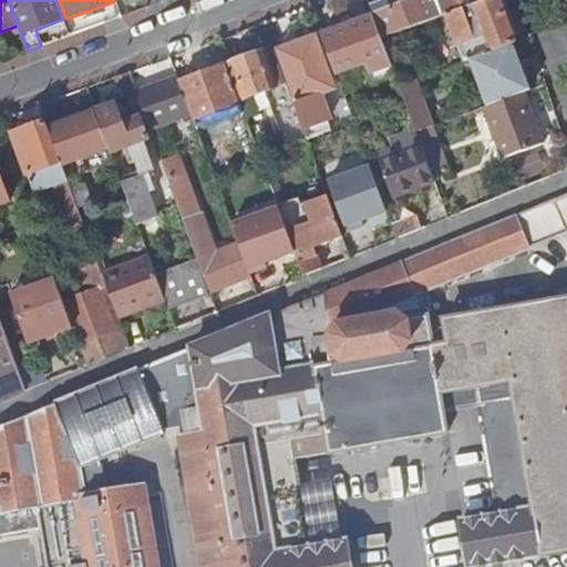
[(381,39),(440,18),(433,0),(414,0),(412,1),(406,3),(388,11),(372,17),(381,39)]
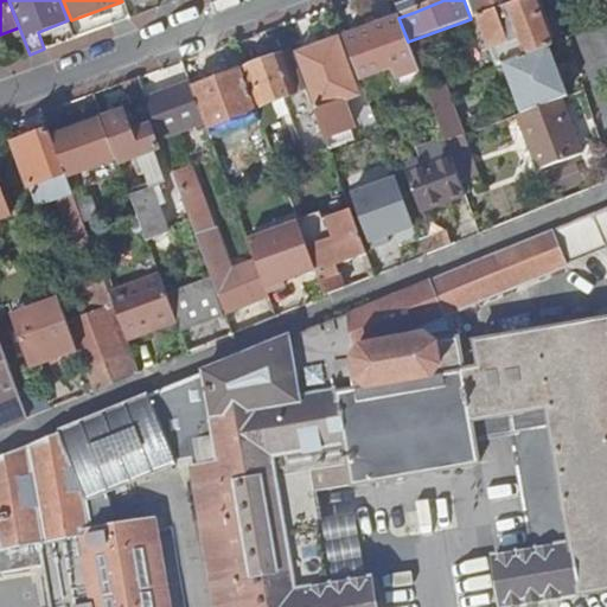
[(464,0),(471,19),(477,17),(522,0),(464,0)]
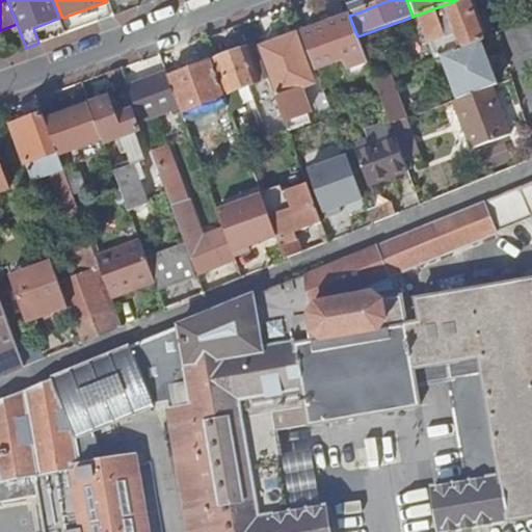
[(457,0),(418,15),(426,36),(419,40),(421,45),(428,43),(434,58),(441,56),(480,42),(482,41),(467,0),(457,0)]
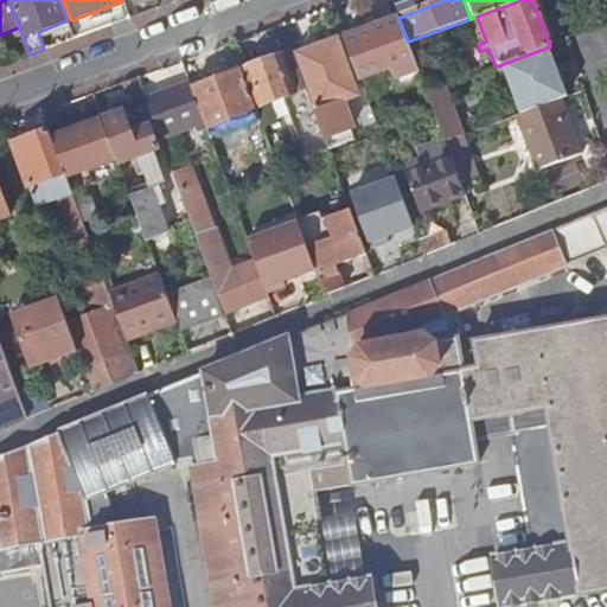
[(398,18),(415,12),(411,1),(395,7),(398,18)]
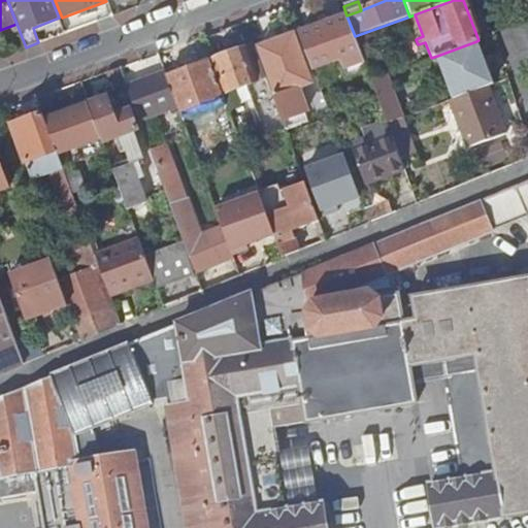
[(360,52),(355,36),(347,15),(327,23),(321,25),(299,33),(312,69),(340,60),(347,76),(367,68),(360,52)]
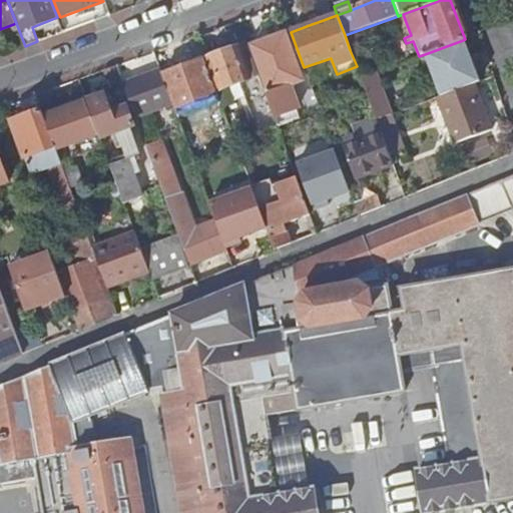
[(283,59),(293,56),(285,34),(275,38),(283,59)]
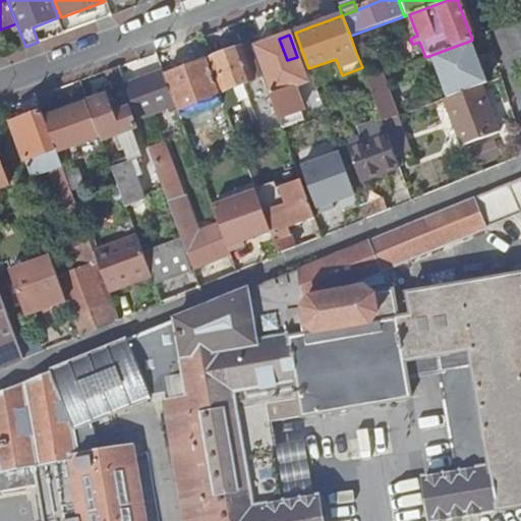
[(274,94),(270,95),(281,128),(303,120),(299,110),(303,108),(295,87),(306,82),(297,57),(287,60),(279,39),(256,47),(274,94)]
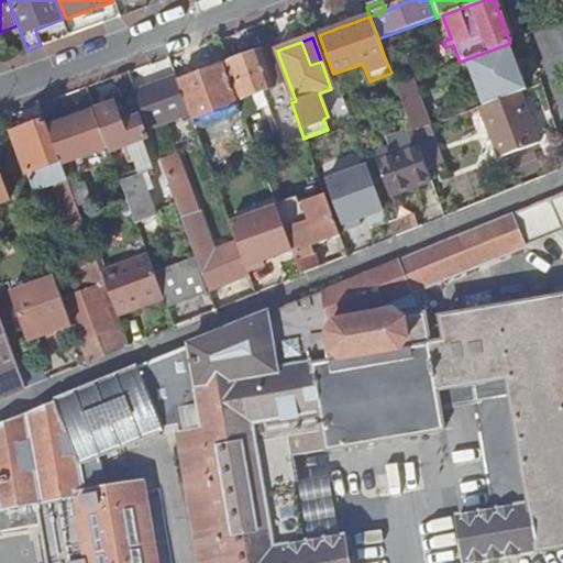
[(508,44),(466,59),(473,76),(482,73),(485,83),(476,86),(484,106),(520,92),(525,90),(508,44)]
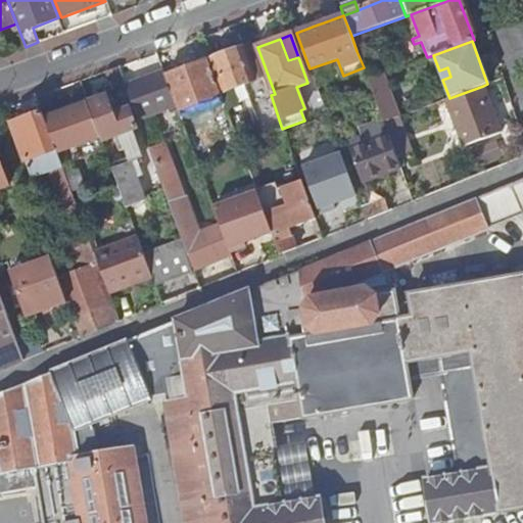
[(271,95),(260,67),(258,68),(252,70),(250,64),(244,48),(211,60),(224,92),(245,84),(265,135),(282,129),(271,95)]
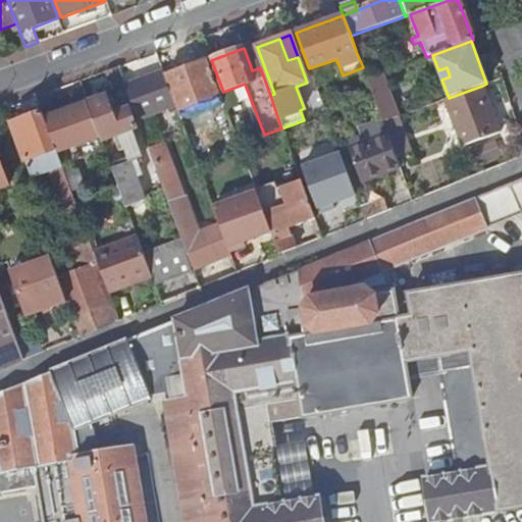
[(221,97),(208,61),(165,76),(175,105),(178,113),(221,97)]
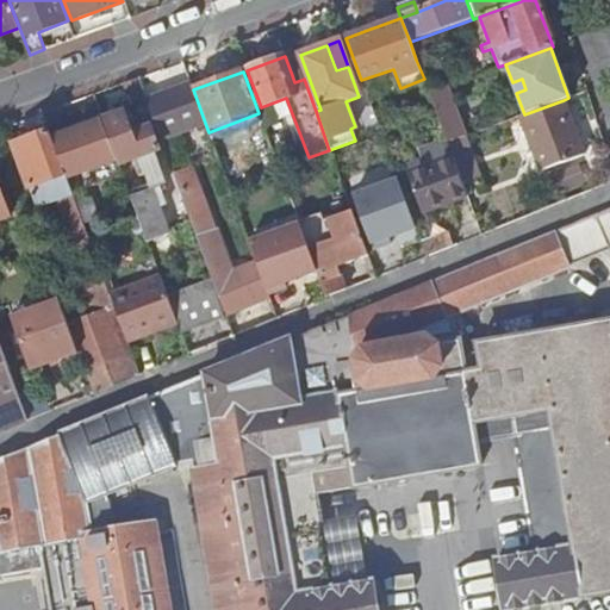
[(522,79),(512,82),(516,93),(526,89),(522,79)]
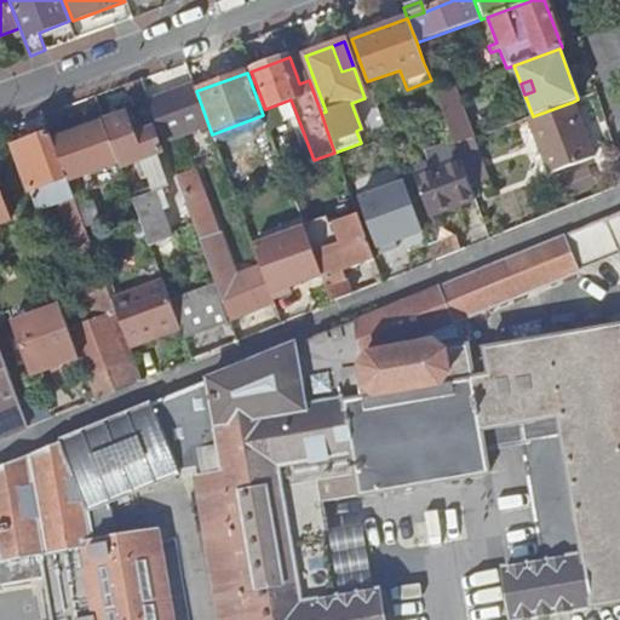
[(138,81),(124,86),(136,120),(150,115),(138,81)]
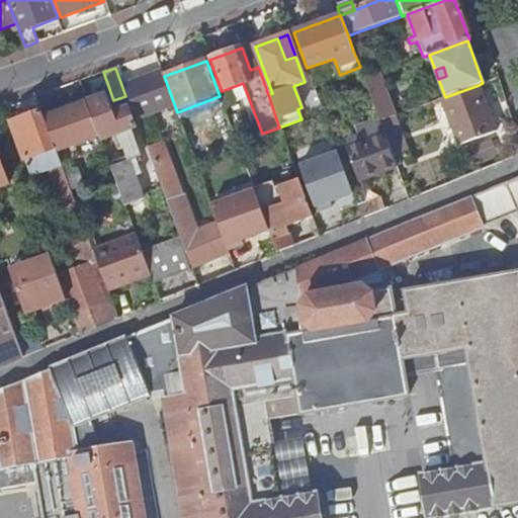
[(123,86),(136,119),(174,104),(164,76),(162,71),(123,86)]
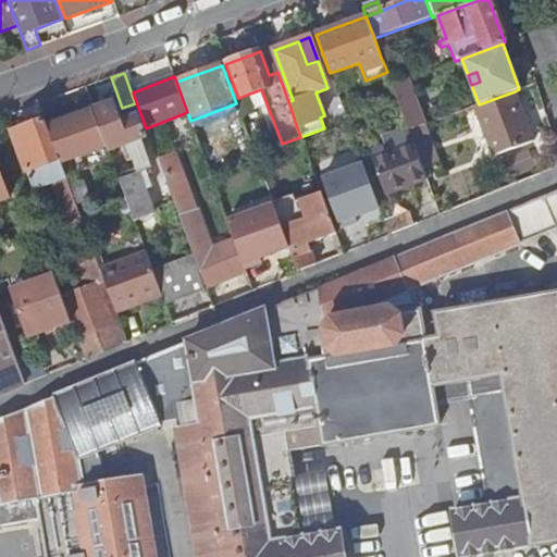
[(407,78),(392,85),(397,101),(408,131),(424,124),(407,78)]
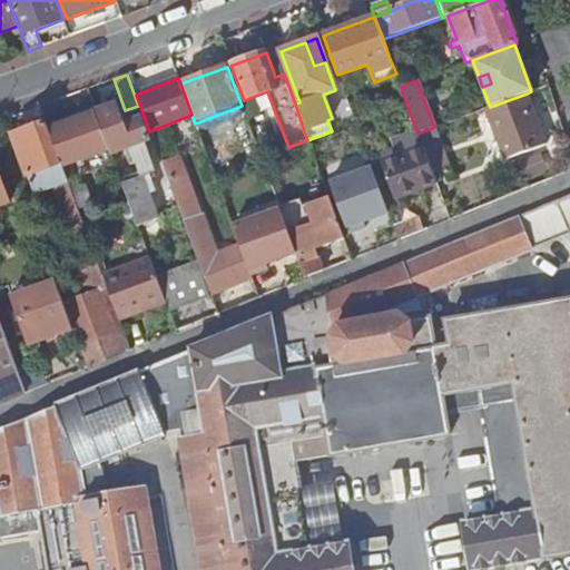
[(490,107),(487,108),(504,159),(544,145),(527,94),(490,107)]
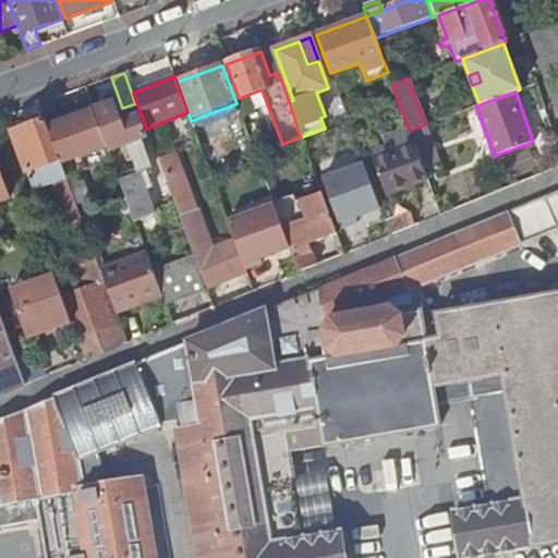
[(119,180),(134,221),(153,215),(144,190),(150,187),(144,171),(152,169),(143,146),(147,145),(137,118),(121,123),(113,104),(94,111),(107,147),(108,152),(126,144),(137,173),(119,180)]
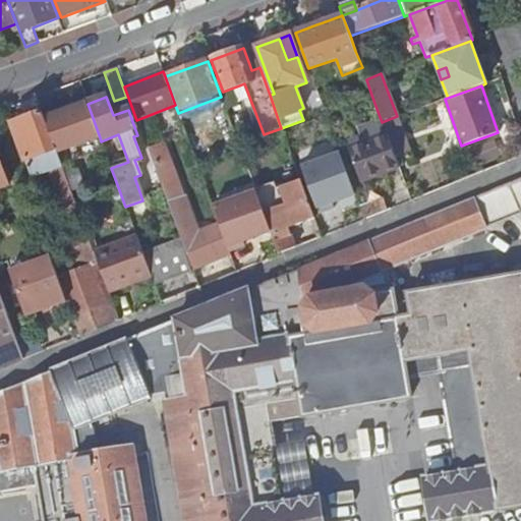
[(82,270),(58,279),(79,336),(119,321),(108,293),(94,252),(81,221),(94,217),(87,198),(75,203),(37,98),(20,103),(26,119),(12,124),(31,175),(49,169),(69,224),(66,225),(82,270)]
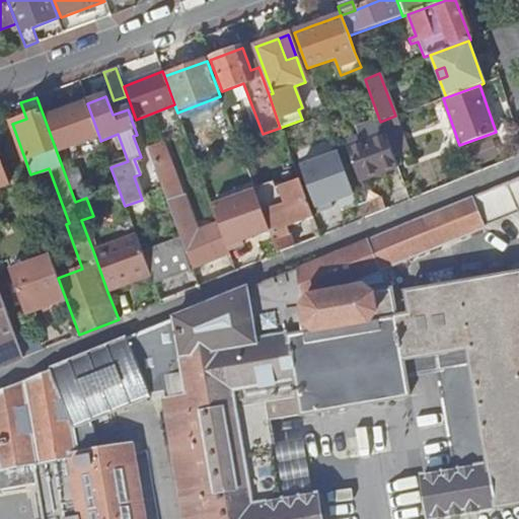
[(99,137),(87,103),(46,119),(58,152),(99,137)]
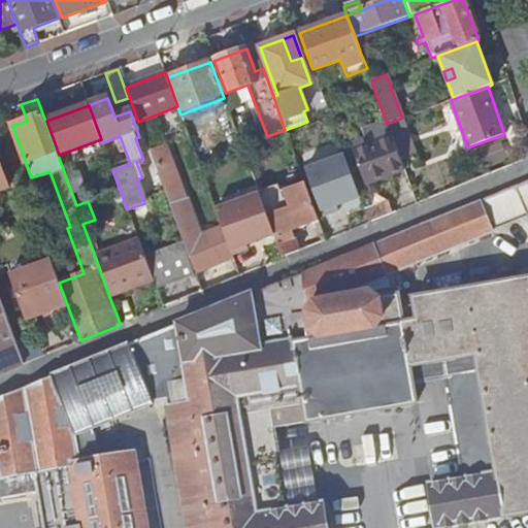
[(474,145),(481,164),(510,155),(504,136),(474,145)]
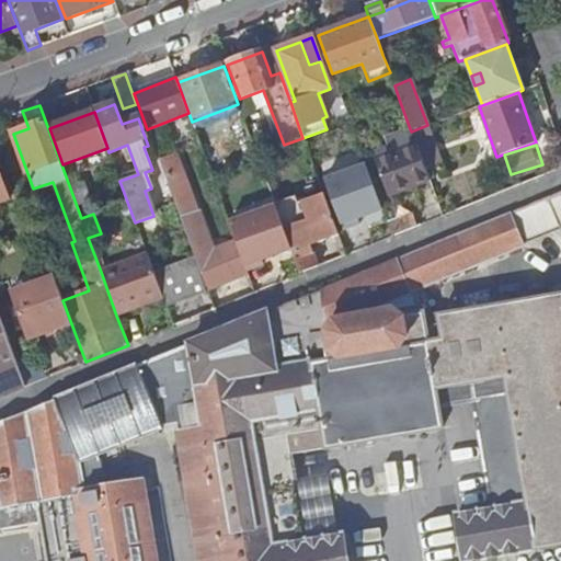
[(391,195),(430,181),(416,147),(378,161),(391,195)]
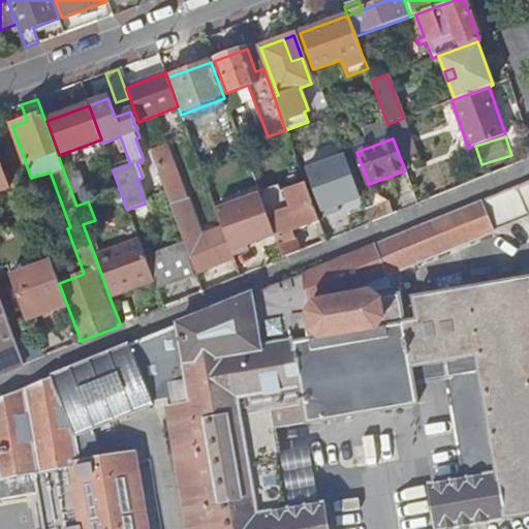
[(194,274),(232,258),(221,228),(198,238),(175,170),(173,172),(164,147),(150,152),(194,274)]
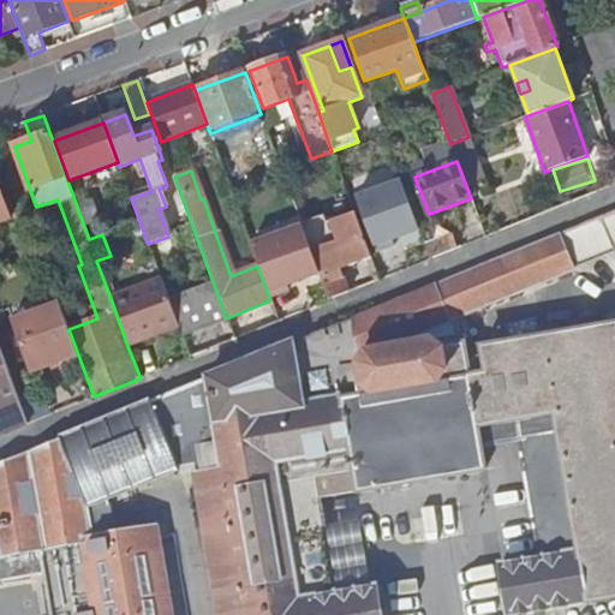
[(376,245),(424,233),(410,177),(363,189),(376,245)]
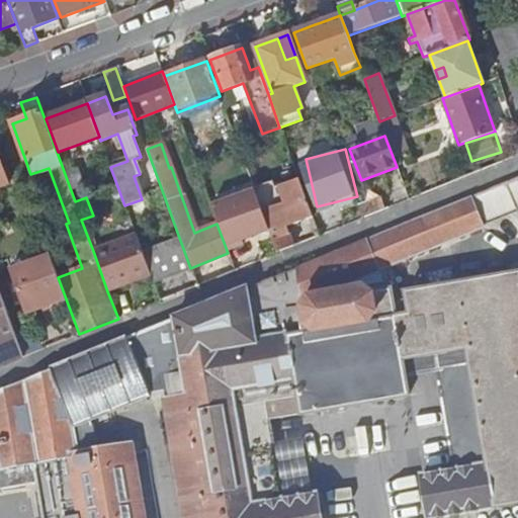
[(517,175),(468,196),(365,239),(378,270),(481,229),(481,227),(517,210),(517,175)]
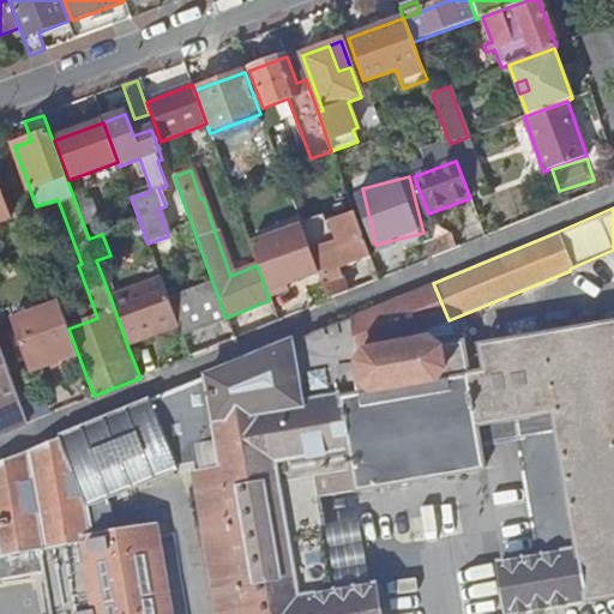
[(329,301),(347,294),(338,269),(345,265),(347,269),(371,259),(355,214),(325,224),(323,220),(302,227),(329,301)]
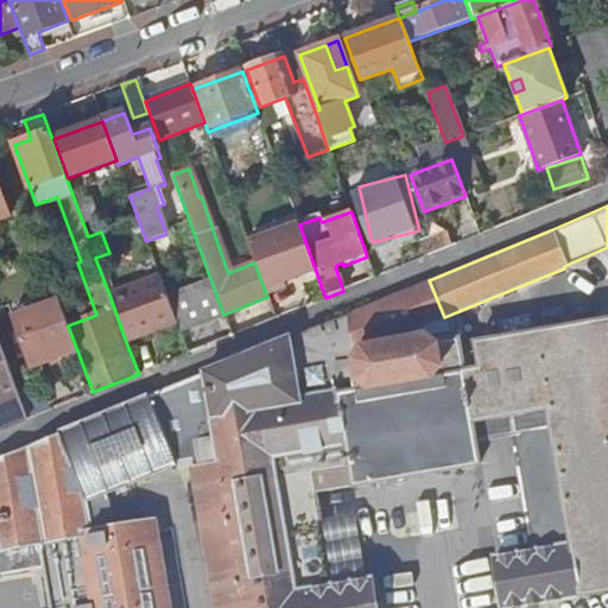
[(451,244),(447,232),(420,242),(425,255),(451,244)]
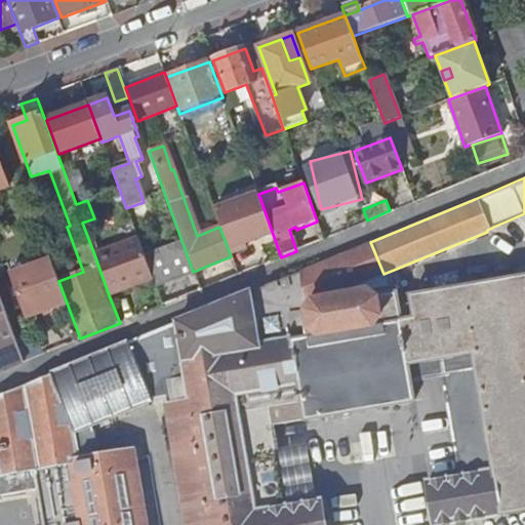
[(109,295),(152,279),(144,256),(137,238),(94,254),(109,295)]
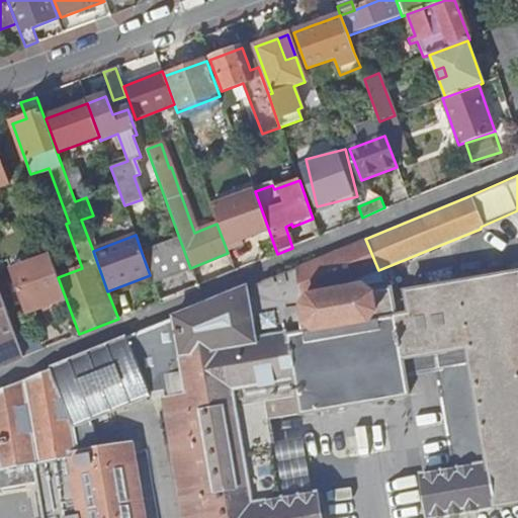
[(389,280),(383,281),(378,270),(365,239),(296,268),(0,389),(0,465),(31,461),(35,485),(40,517),(140,517),(128,444),(93,450),(89,422),(153,396),(164,395),(185,517),(320,517),(316,494),(280,500),(250,506),(231,387),(292,377),(296,398),(299,414),(408,396),(402,358),(466,347),(486,464),(420,476),(427,517),(429,517),(517,503),(517,284),(517,276),(392,296),(389,280)]
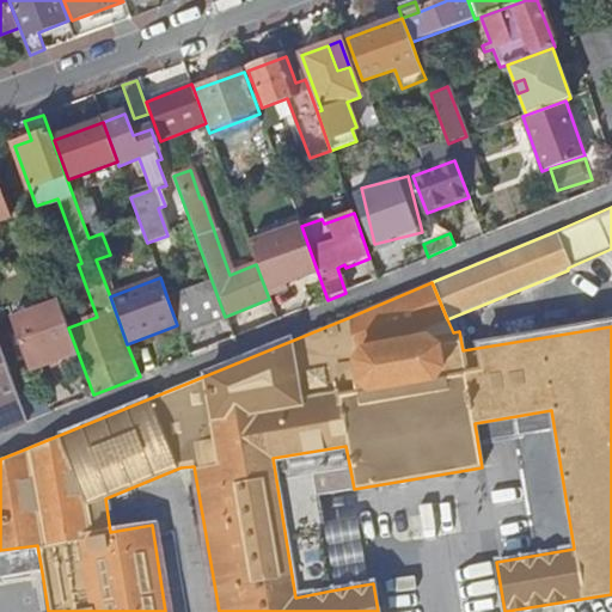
[(210,282),(167,299),(177,325),(181,334),(224,318),(210,282)]
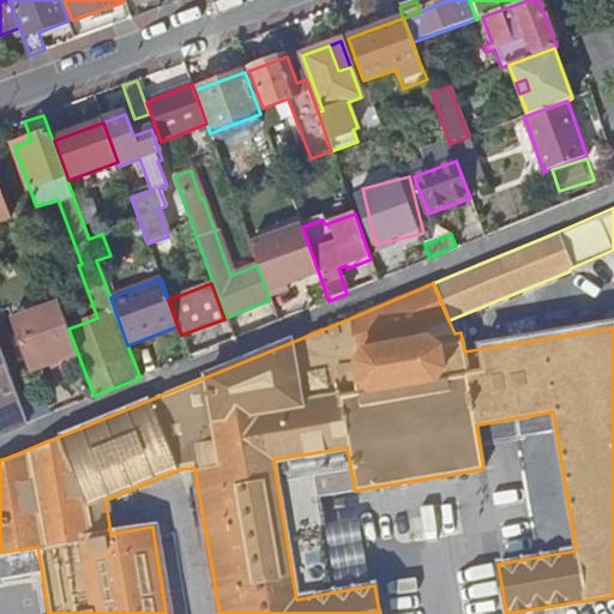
[(11,321),(29,374),(78,356),(68,329),(60,304),(11,321)]
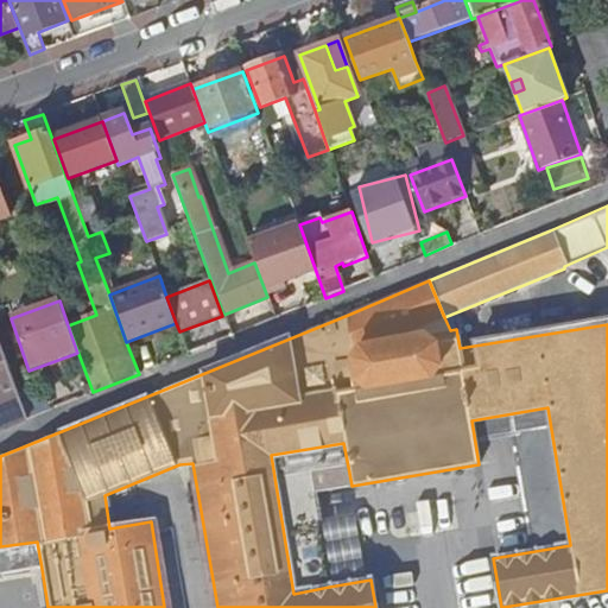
[(0,430),(26,420),(0,348),(0,430)]
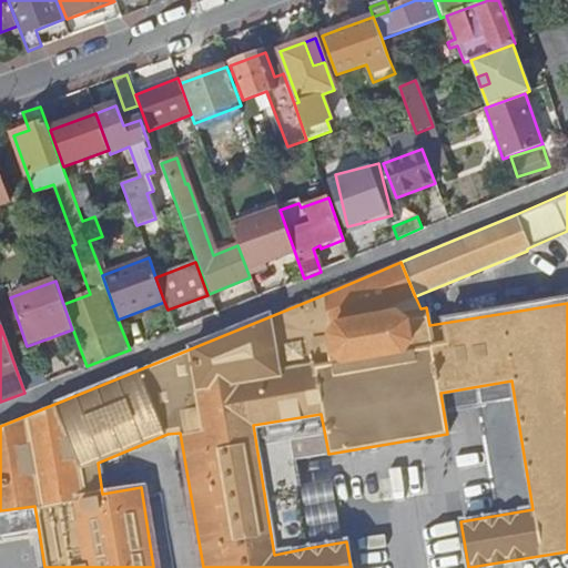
[(290,442),(325,436),(321,414),(253,425),(274,555),(307,548),(290,442)]
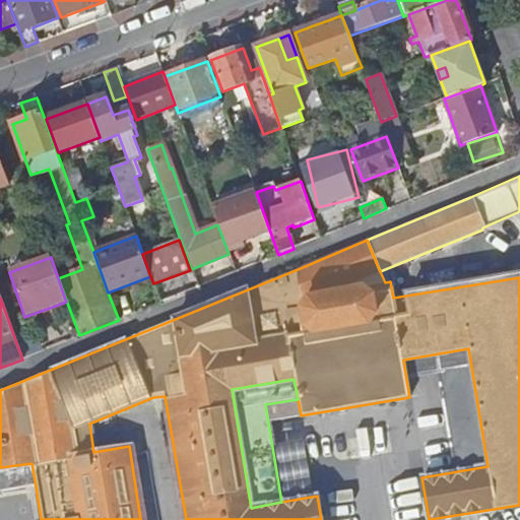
[(0,467),(0,492),(36,486),(31,463),(0,467)]
